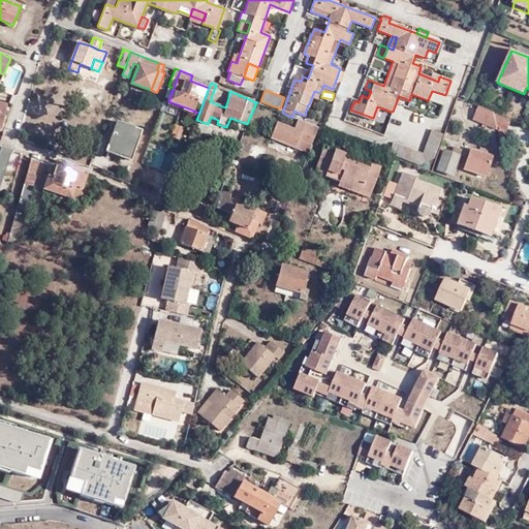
[(442,105),(445,95),(432,91),(428,100),(442,105)]
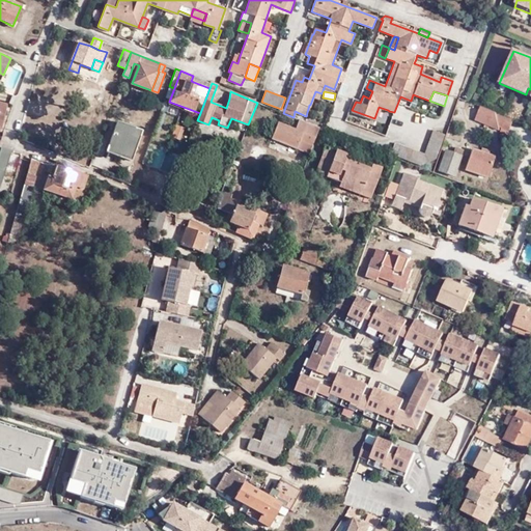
[(490,111),(480,107),(475,119),(492,128),(490,111)]
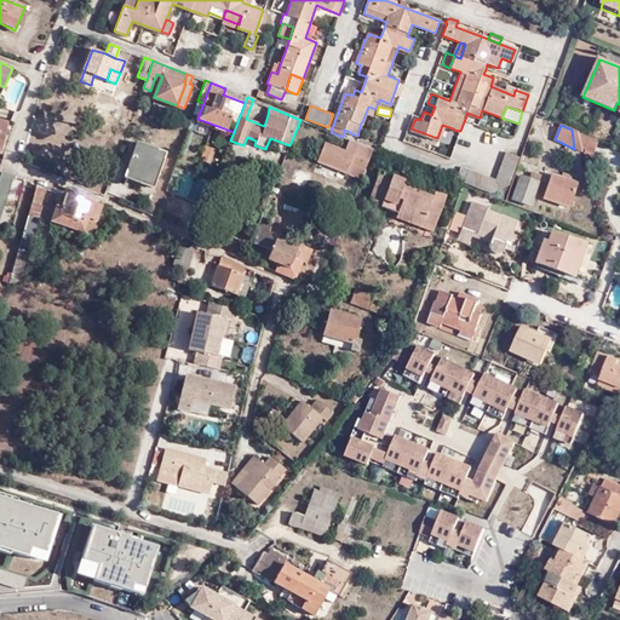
[(578,132),(580,139),(581,153),(593,158),(597,147),(600,142),(578,132)]
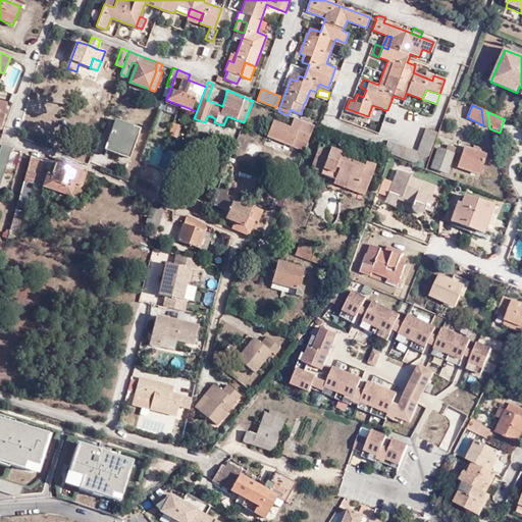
[(307,144),(314,125),(295,117),(291,127),(273,120),(267,137),(293,147),(304,151),(307,144)]
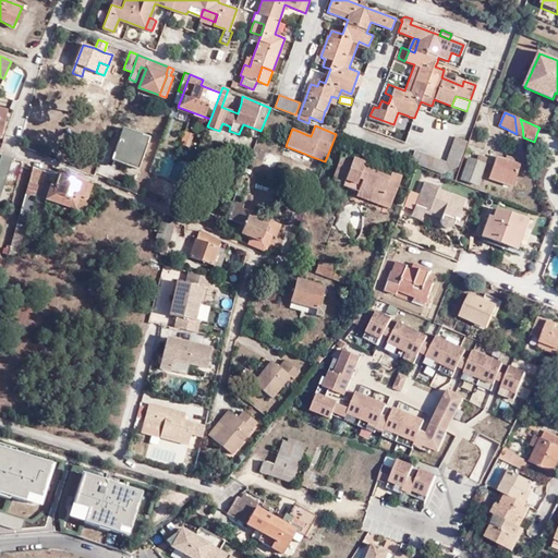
[(124,126),(110,162),(136,172),(149,135),(124,126)]
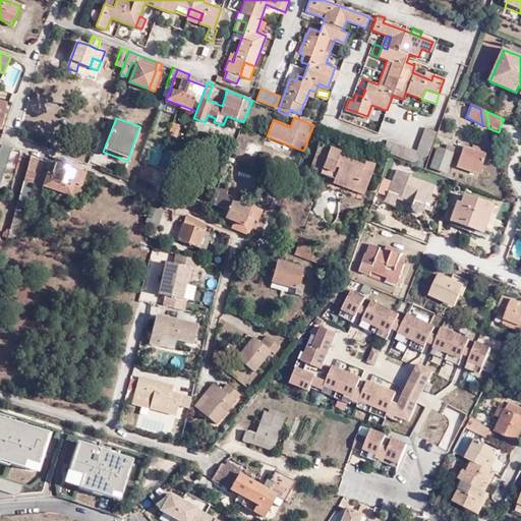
[(181,125),(172,122),(168,134),(176,137),(181,125)]
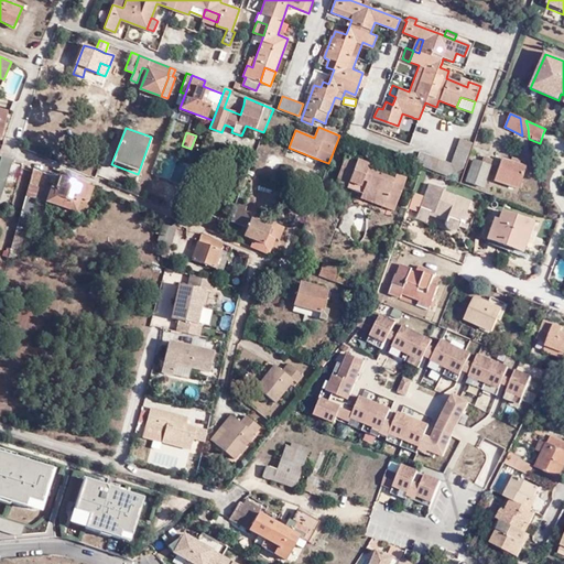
[(464,169),(470,149),(458,144),(452,163),(420,152),(414,164),(447,176),(464,169)]
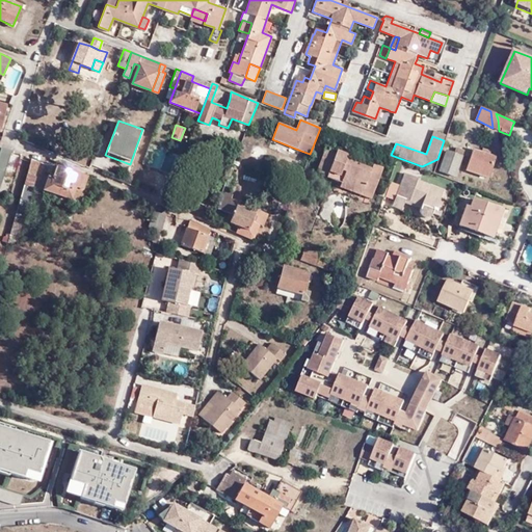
[(341,183),(372,196),(381,169),(371,165),(370,168),(346,159),(348,155),(325,147),(316,170),(327,175),(328,171),(342,178),(341,183)]
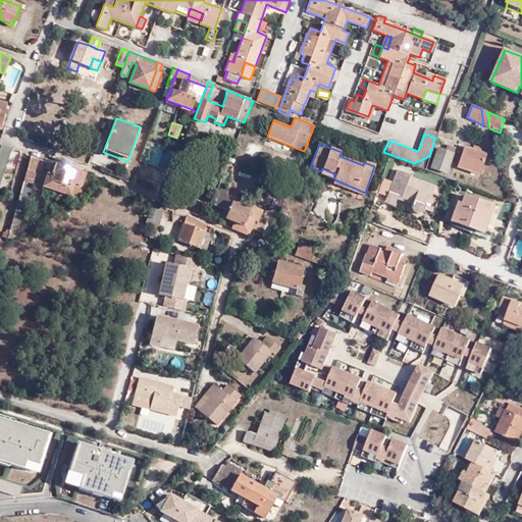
[(0,183),(1,184),(12,149),(2,145),(0,151),(0,183)]
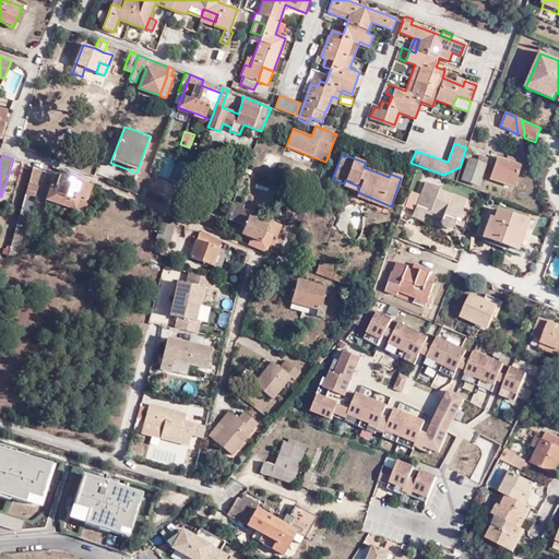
[(162,175),(169,177),(175,159),(167,157),(162,175)]
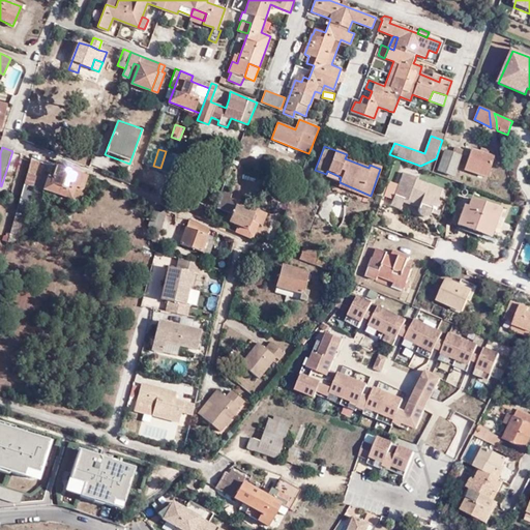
[(452,149),(450,155),(459,158),(461,151),(452,149)]
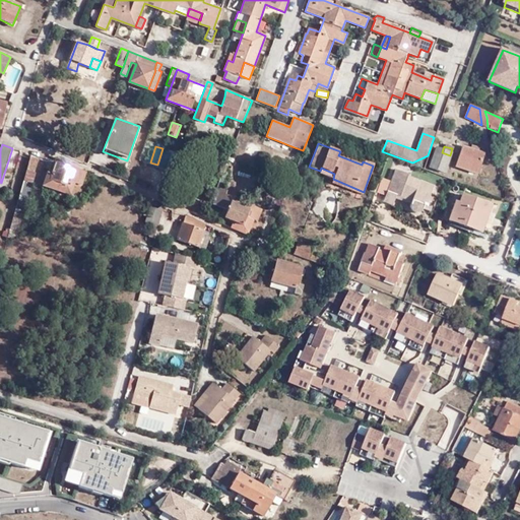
[(464,167),(474,171),(480,153),(460,146),(453,166),(462,170),(464,167)]
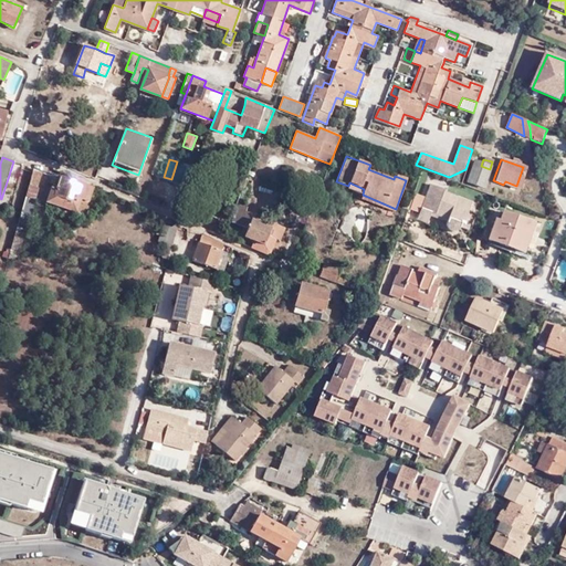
[(182,180),(186,165),(178,164),(176,179),(182,180)]
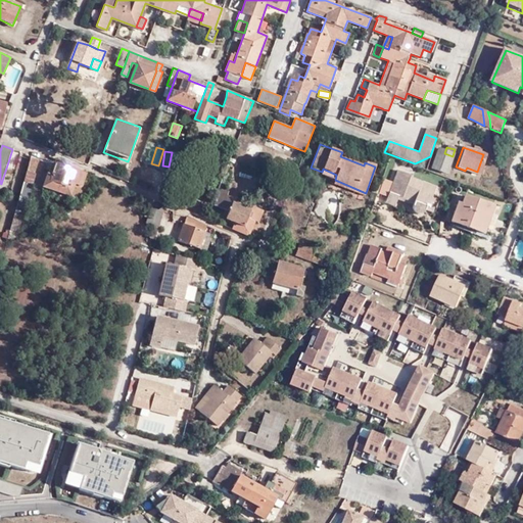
[(453,156),(444,153),(437,151),(431,172),(446,177),(453,156)]
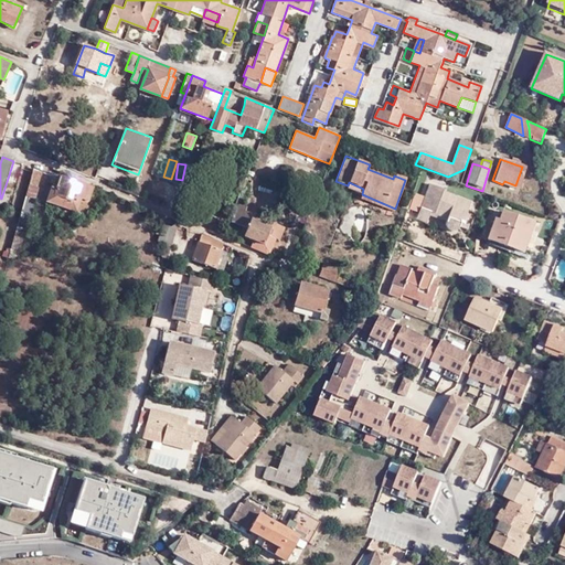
[(28,191),(25,196),(33,199),(42,172),(34,170),(32,176),(28,191)]
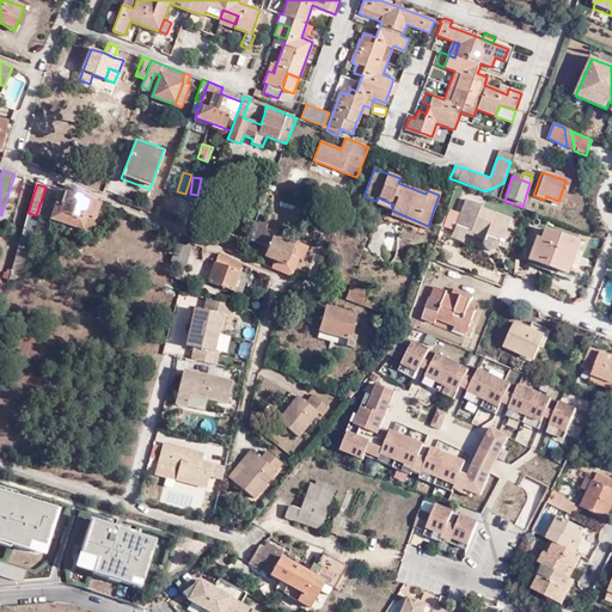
[(61,190),(56,204),(61,206),(66,191),(61,190)]
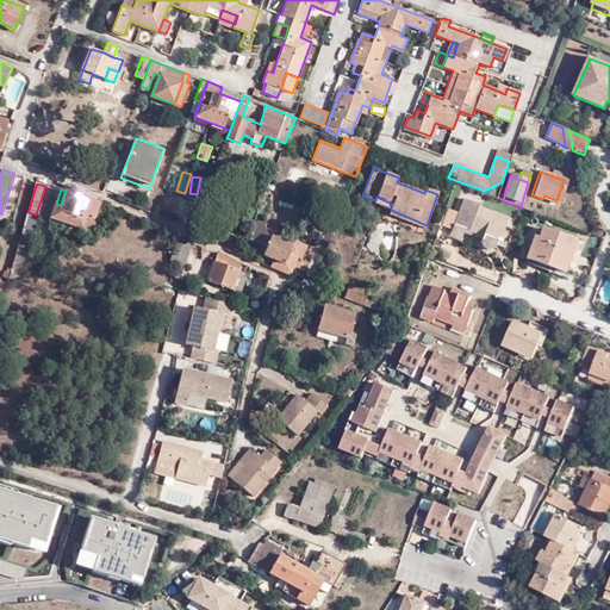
[(82,232),(93,238),(100,219),(92,216),(97,200),(66,191),(61,205),(56,204),(51,218),(83,229),(82,232)]
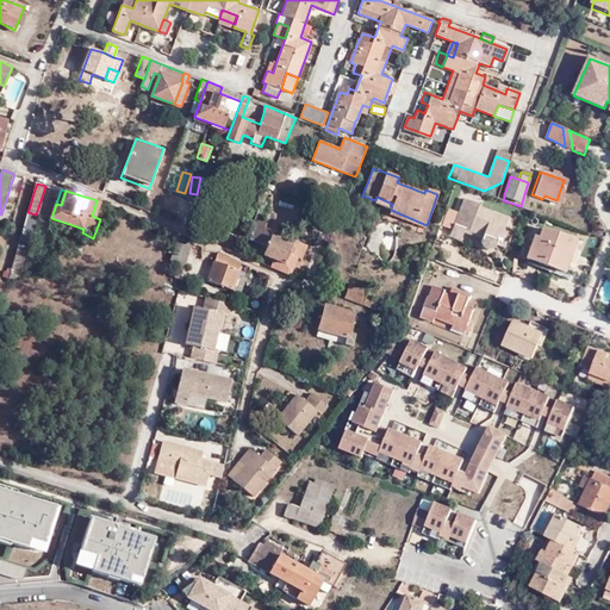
[(374,203),(391,210),(392,204),(377,197),(375,200),(374,203)]
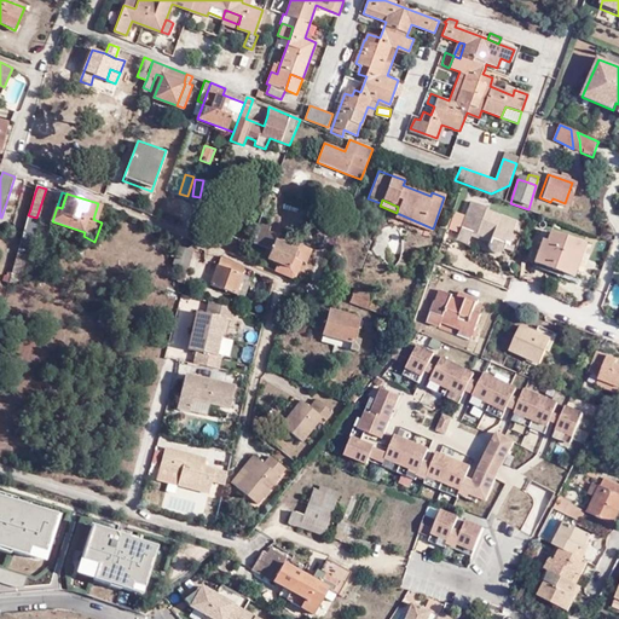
[(505,247),(510,233),(514,224),(498,218),(498,217),(484,210),(485,209),(470,203),(466,215),(453,212),(447,230),(458,233),(460,230),(472,235),(490,242),(489,244),(490,243),(491,242),(492,241),(495,241),(496,241),(497,241),(498,242),(499,242),(501,243),(501,244),(502,246),(502,248),(502,249),(503,247),(505,247)]
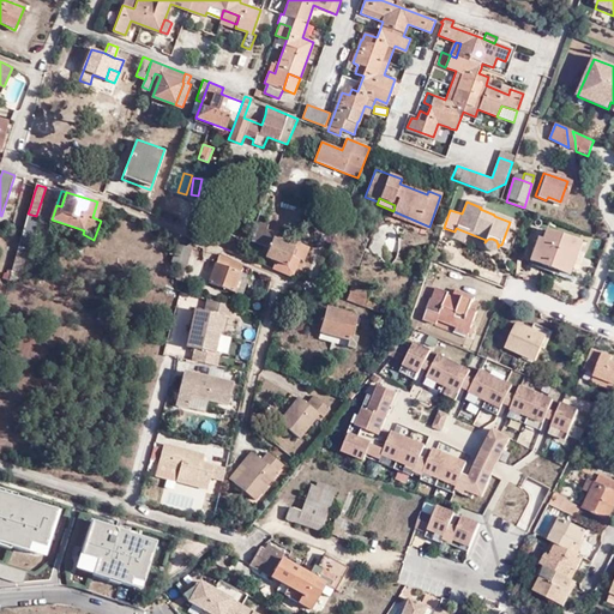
[(425,236),(429,227),(393,211),(390,222),(425,236)]
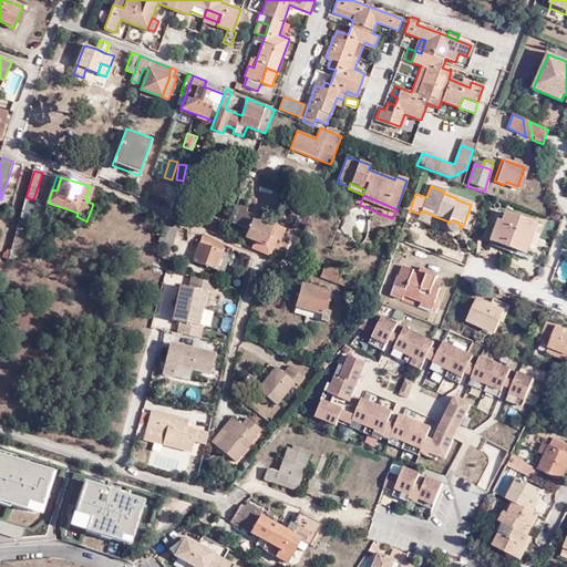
[(34,206),(24,203),(11,249),(20,251),(34,206)]
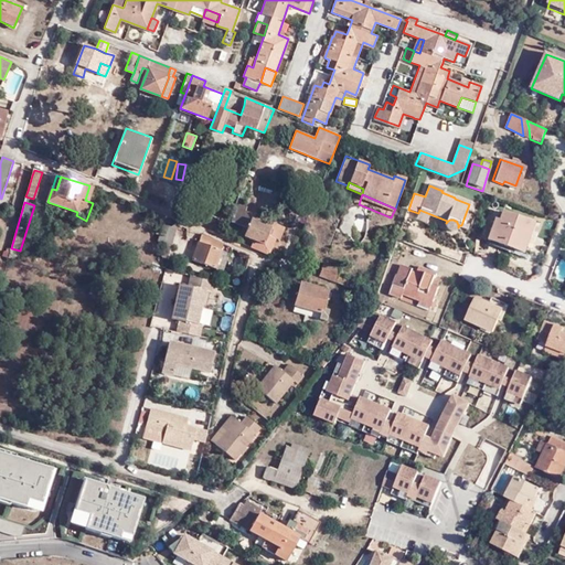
[(254,240),(251,247),(266,254),(270,251),(275,237),(268,234),(272,227),(252,219),(254,214),(245,210),(246,206),(240,203),(232,221),(248,227),(245,235),(254,240)]
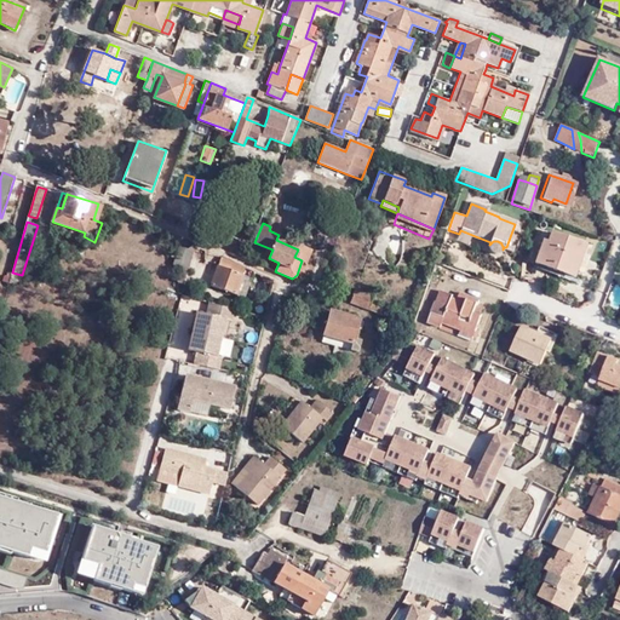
[(468,247),(472,235),(460,230),(459,234),(457,242),(468,247)]
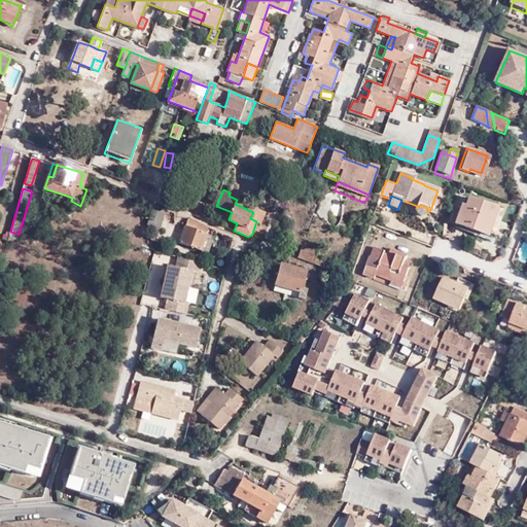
[(461,206),(454,224),(487,238),(497,209),(468,198),(464,207),(461,206)]
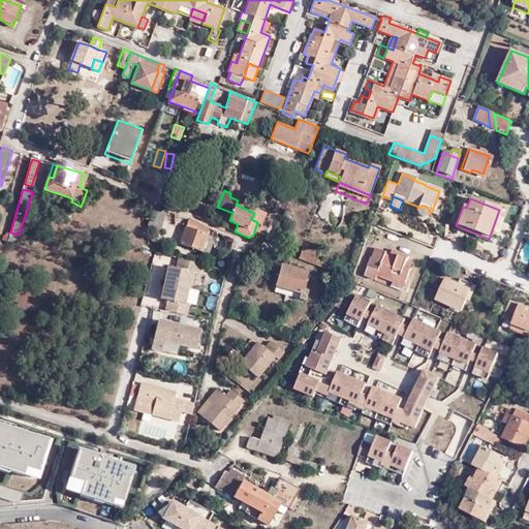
[(441,200),(436,199),(432,211),(430,211),(429,213),(429,214),(436,216),(441,200)]
